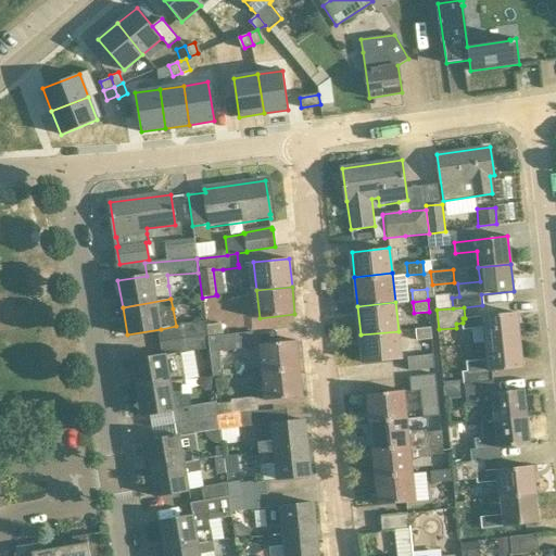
[(516,313),(465,318),(463,318),(463,323),(464,329),(484,327),(485,344),(519,341),(516,313)]
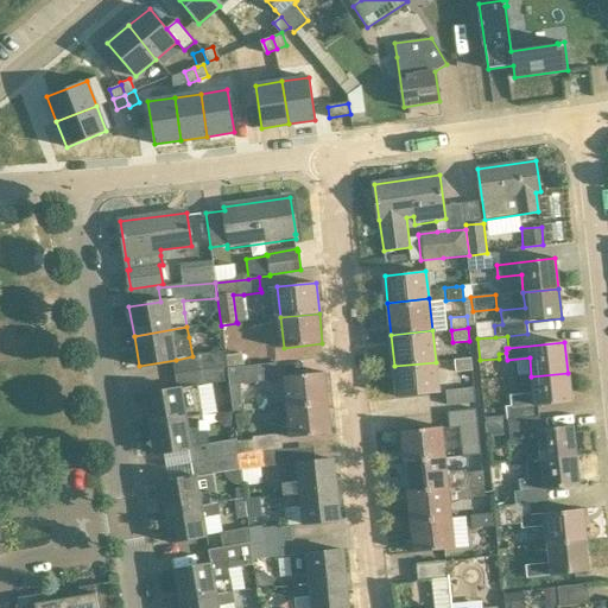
[(196,356),(198,371),(226,366),(225,355),(225,352),(196,356)]
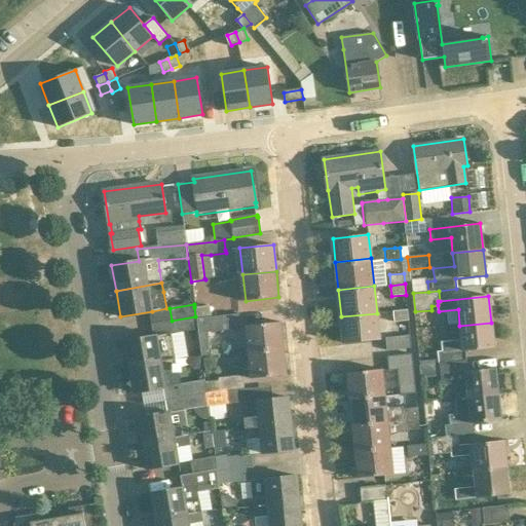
[(196,320),(212,317),(210,305),(194,307),(195,316),(196,320)]
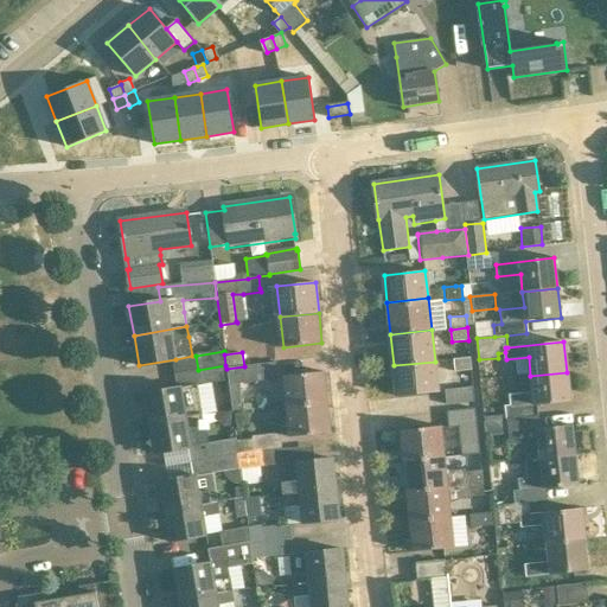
[(470,357),(453,358),(454,372),(471,370),(470,357)]
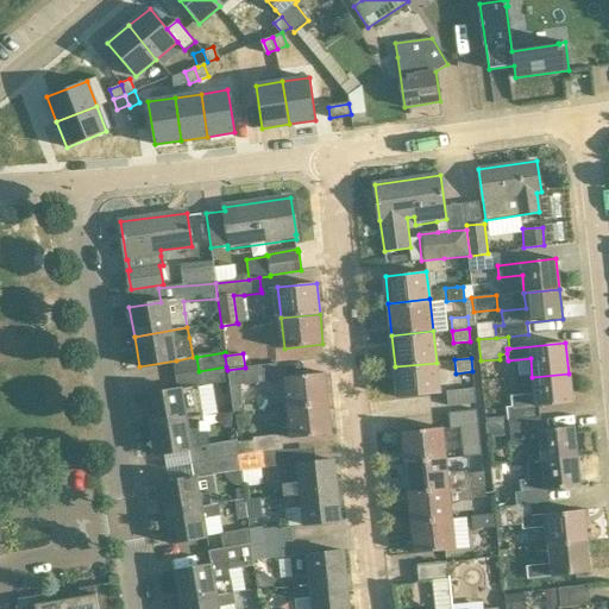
[(227,370),(228,385),(278,381),(276,363),(245,368),(227,370)]
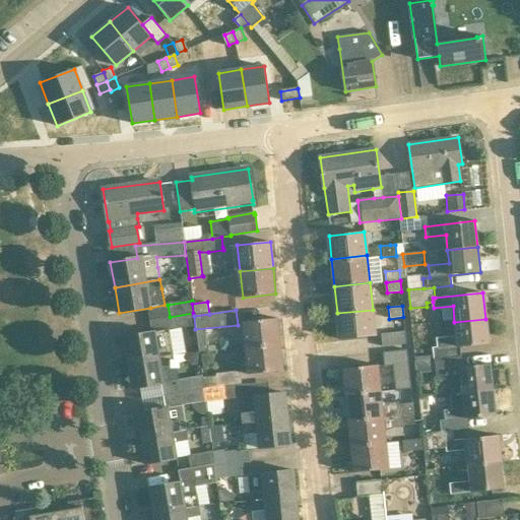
[(376,335),(373,310),(337,313),(339,339),(376,335)]
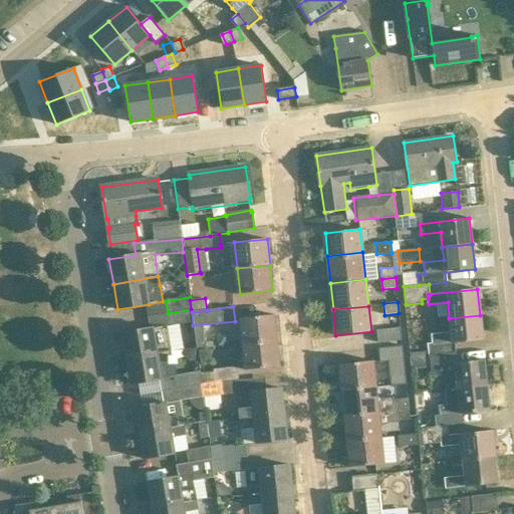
[(191,309),(168,313),(171,326),(193,322),(192,312),(191,309)]
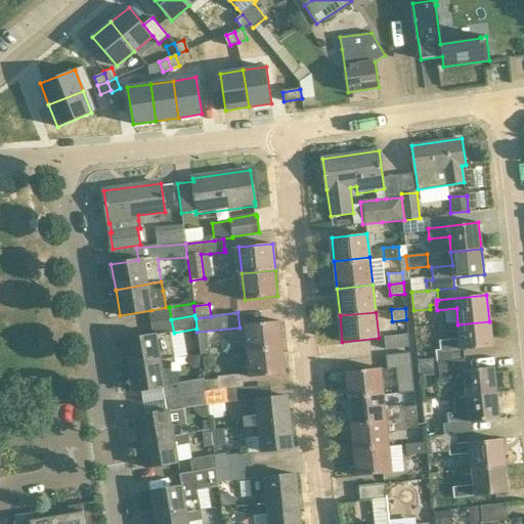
[(249,349),(282,345),(280,320),(247,324),(249,349)]
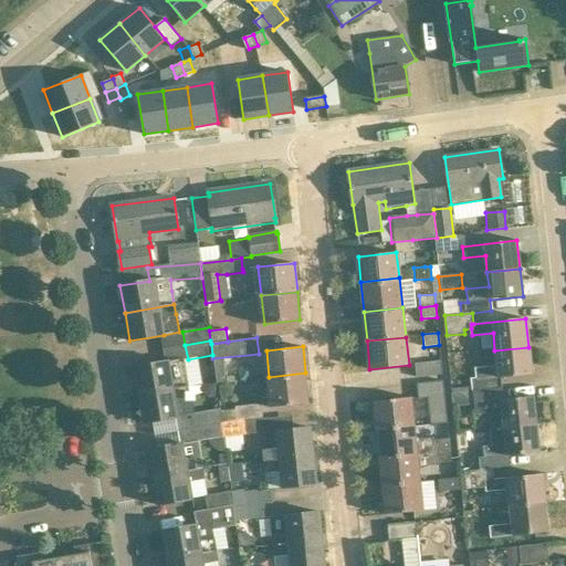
[(471,379),(472,391),(502,388),(501,376),(531,374),(528,347),(494,350),(496,365),(474,367),(475,378),(471,379)]
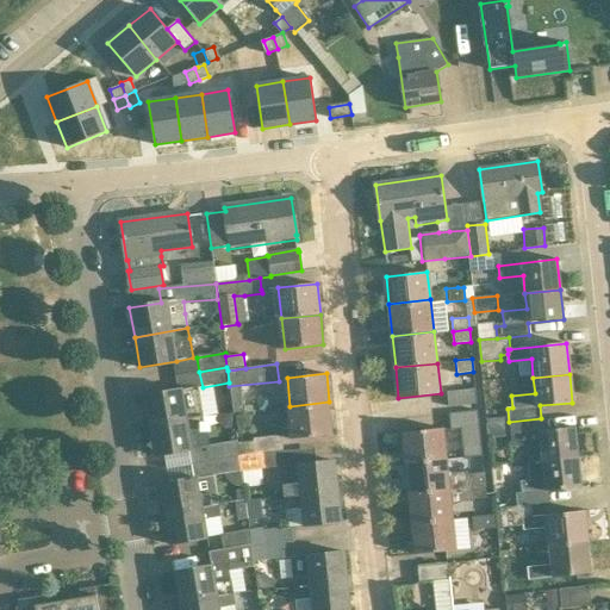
[(144,396),(149,425),(203,416),(197,387),(181,390),(144,396)]
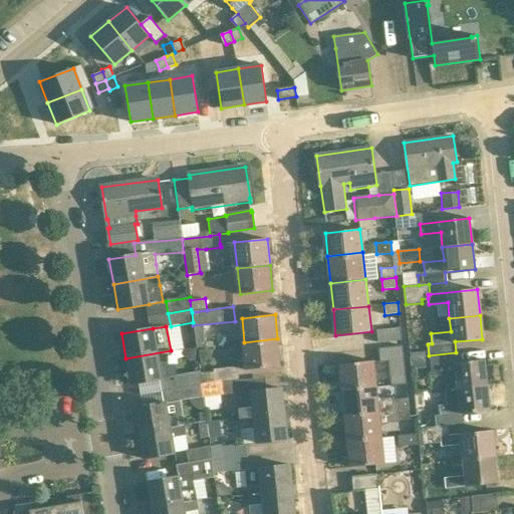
[(402,340),(401,328),(376,329),(378,342),(402,340)]
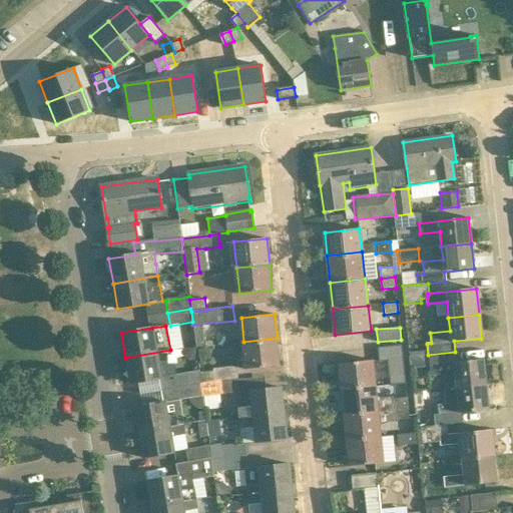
[(205,346),(204,335),(194,337),(195,347),(205,346)]
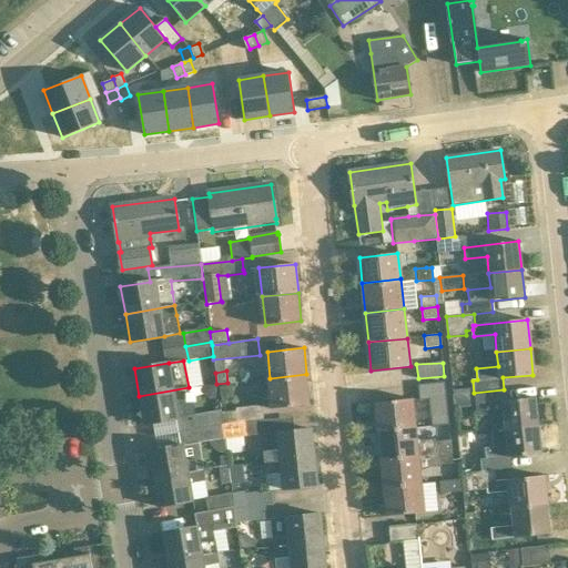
[(270,378),(274,408),(310,405),(306,374),(270,378)]
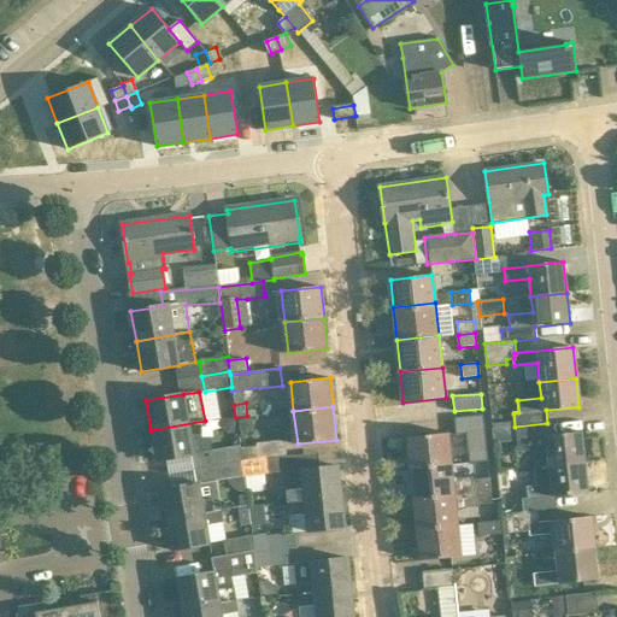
[(483,416),(456,418),(457,435),(485,432),(483,416)]
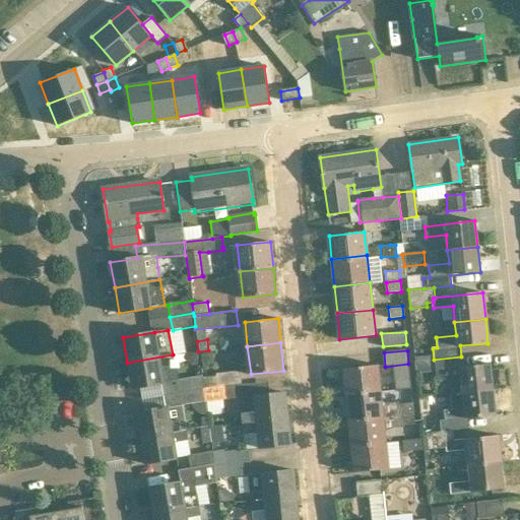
[(174,366),(173,354),(127,363),(132,389),(160,384),(163,395),(204,389),(202,378),(201,376),(165,383),(161,368),(174,366)]
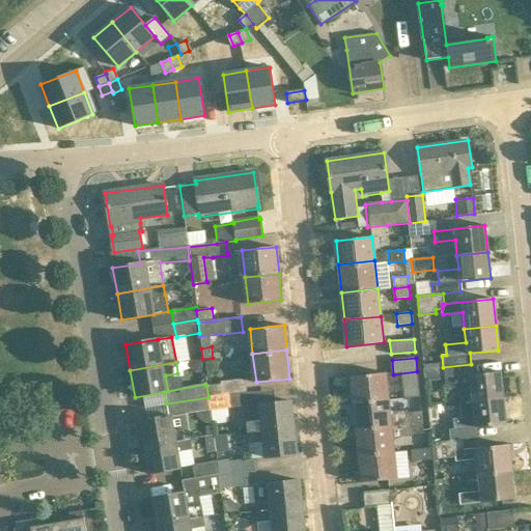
[(472,374),(471,364),(443,367),(424,369),(425,382),(446,381),(446,389),(458,388),(460,402),(503,399),(500,371),(472,374)]
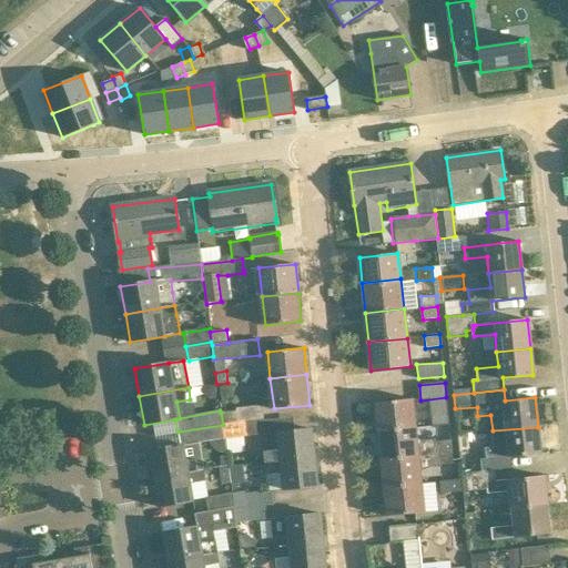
[(374,403),(377,430),(416,426),(413,398),(374,403)]
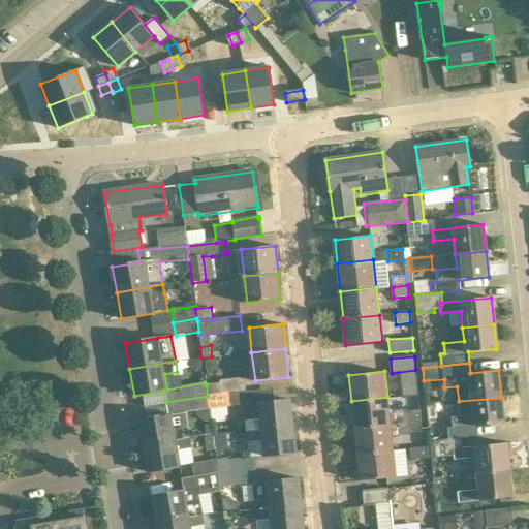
[(206,384),(208,396),(246,392),(244,378),(220,379),(220,383),(206,384)]
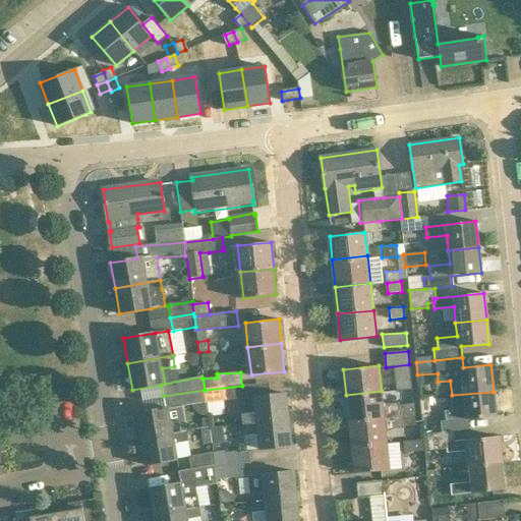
[(412,390),(411,379),(397,380),(398,391),(412,390)]
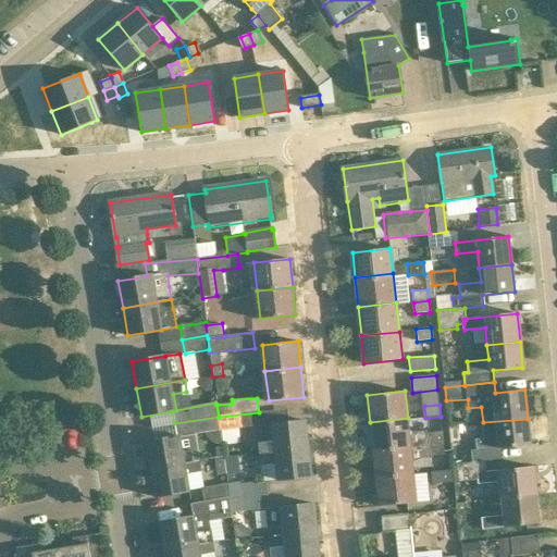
[(221,431),(239,429),(260,426),(259,412),(219,417),(221,431)]
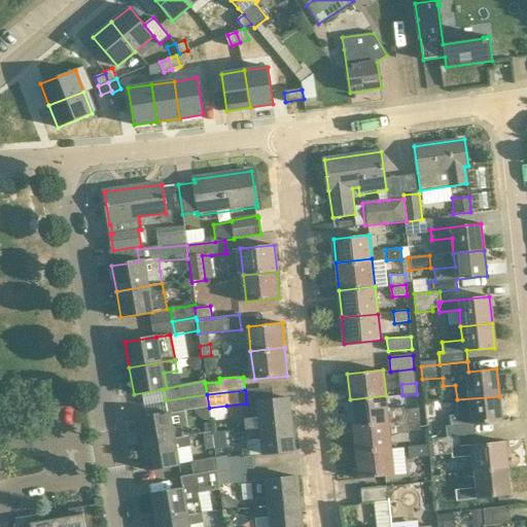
[(138,418),(142,444),(187,436),(182,412),(209,408),(207,394),(165,400),(167,413),(138,418)]
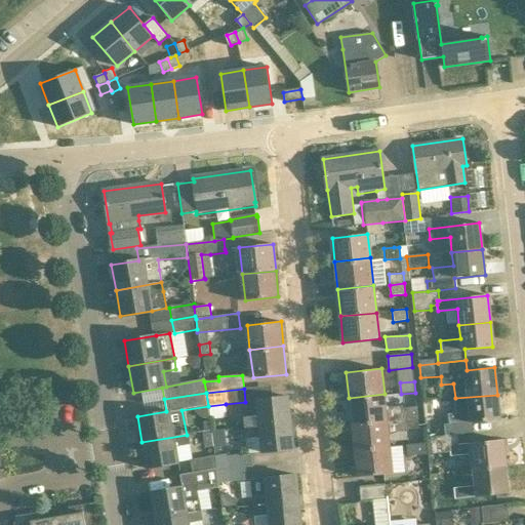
[(349,398),(352,425),(387,420),(403,419),(418,418),(416,407),(403,408),(402,406),(386,408),(385,394),(349,398)]
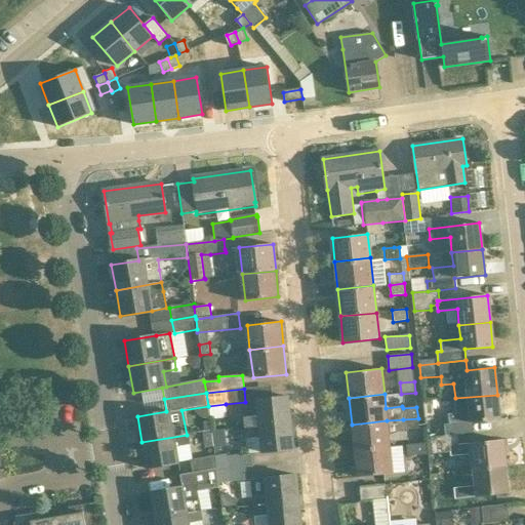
[(445,435),(457,434),(473,432),(472,422),(500,419),(497,395),(455,398),(456,413),(447,414),(448,423),(444,425),(445,435)]
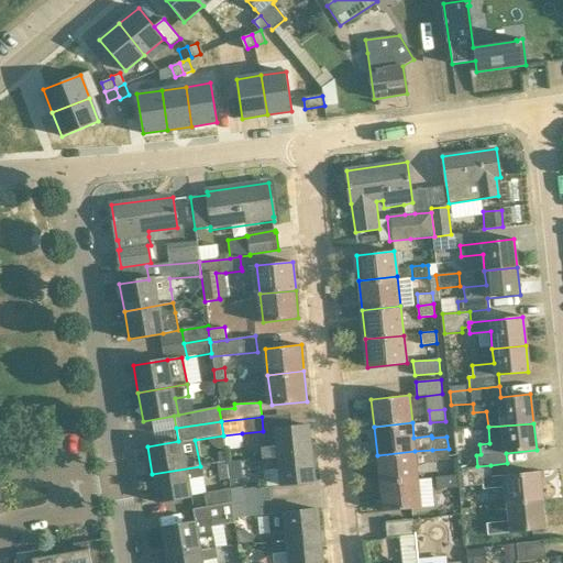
[(309,426),(291,427),(276,429),(278,441),(263,443),(264,457),(312,452),(309,426)]
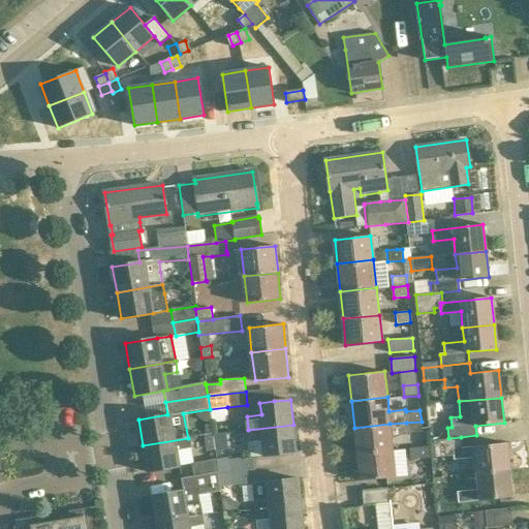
[(436,404),(427,405),(428,421),(437,419),(436,404)]
